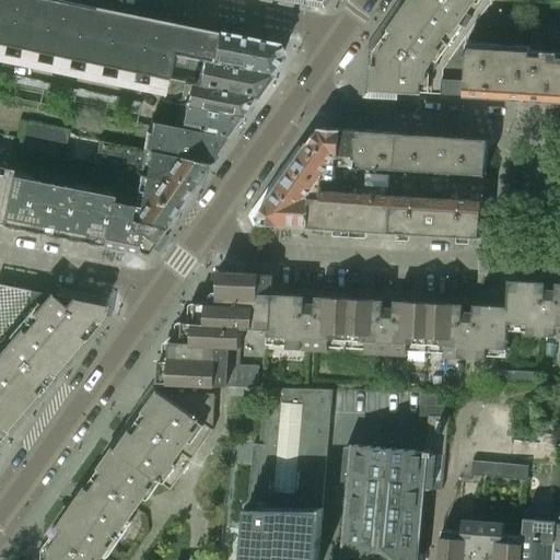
[(53,0),(0,0),(0,13),(150,43),(146,69),(166,73),(168,65),(171,56),(188,59),(208,63),(214,34),(53,0)]
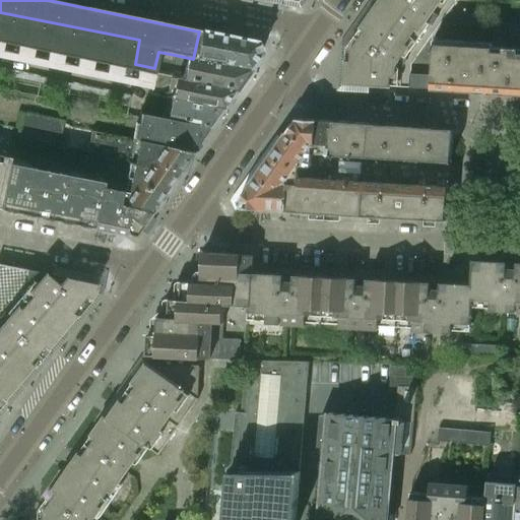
[(345,83),(432,88),(435,38),(432,36),(456,0),(380,0),(347,47),(345,83)]
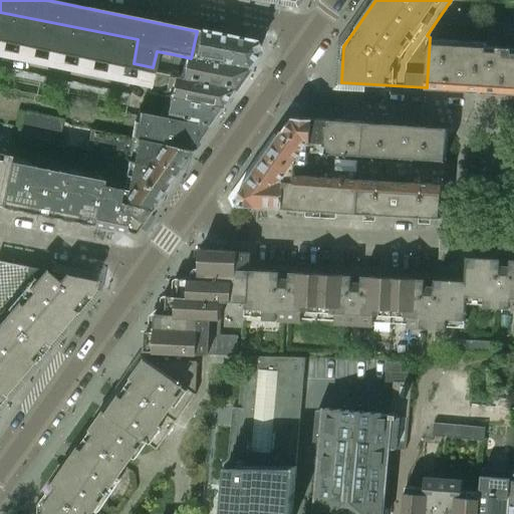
[(488,29),(488,42),(484,90),(513,92),(513,34),(506,34),(507,30),(488,29)]
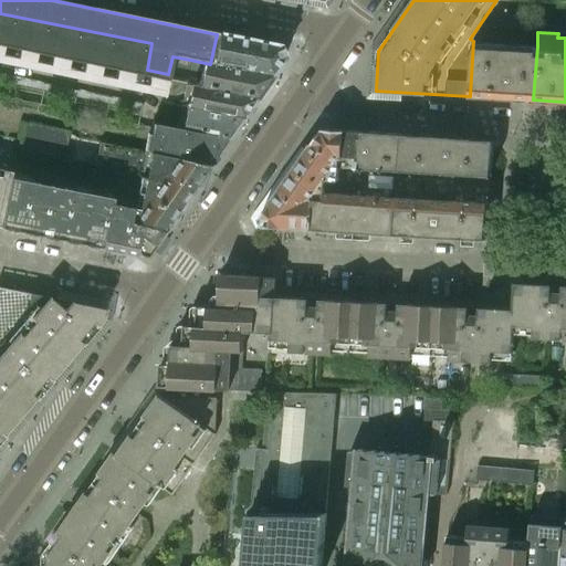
[(234,69),(240,39),(217,34),(210,64),(234,69)]
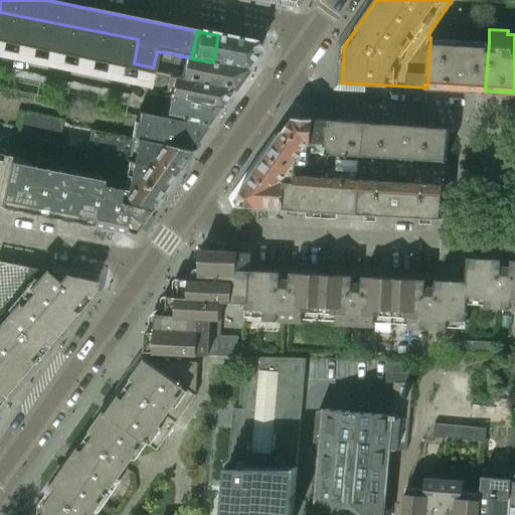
[(259,51),(254,43),(218,35),(213,62),(245,69),(259,51)]
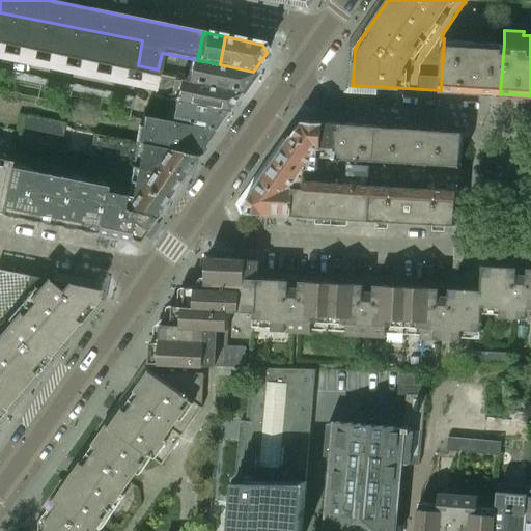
[(500,93),(504,44),(446,40),(447,38),(444,38),(441,90),(500,93)]
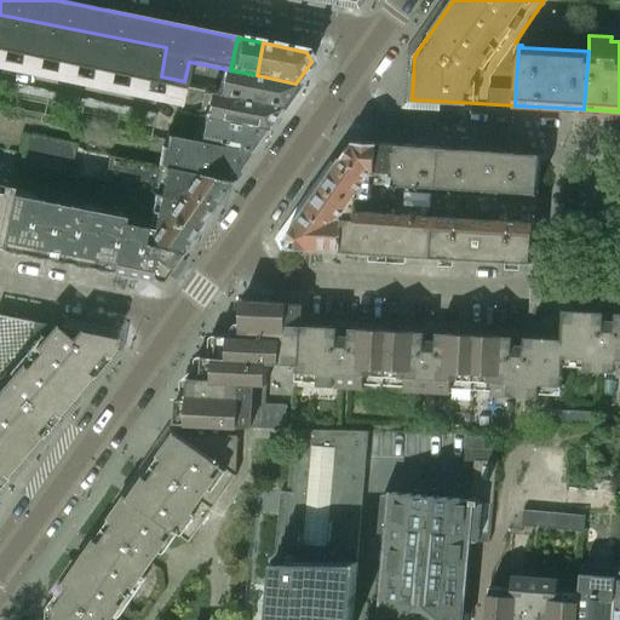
[(296,84),(257,75),(230,70),(208,65),(189,62),(187,72),(184,81),(183,89),(217,96),(279,108),(296,84)]
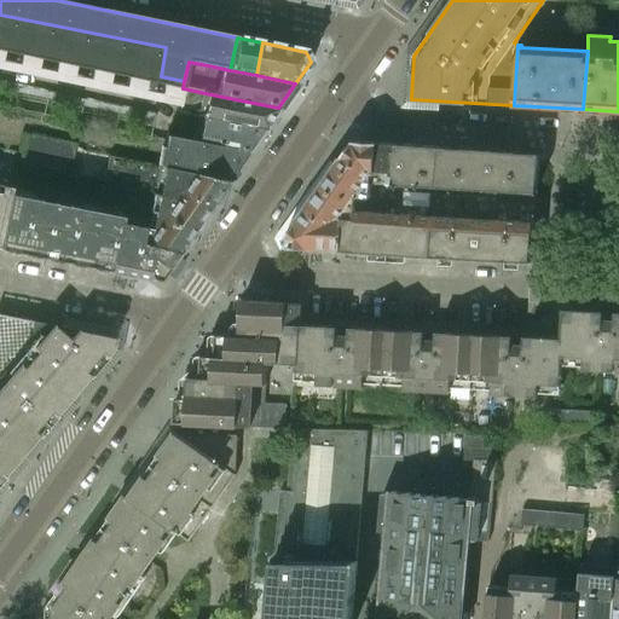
[(278,108),(217,96),(183,88),(178,113),(202,117),(262,129),(278,108)]
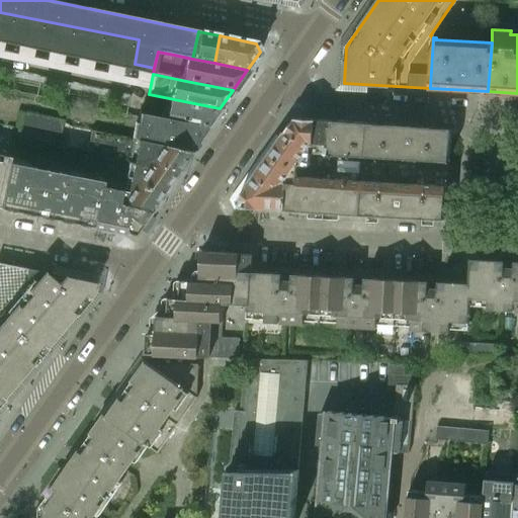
[(220,108),(169,98),(165,117),(207,126),(220,108)]
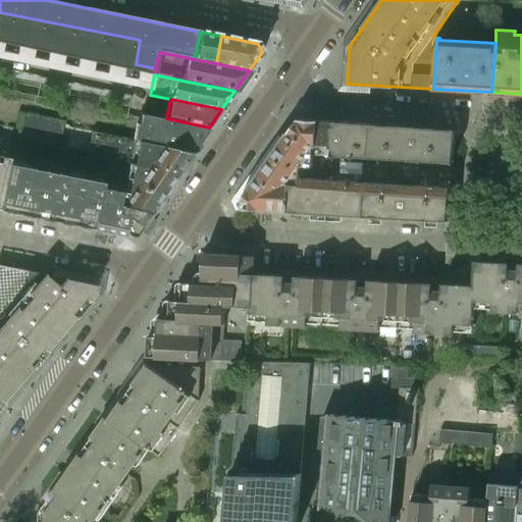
[(18,111),(13,138),(58,147),(64,121),(18,111)]
